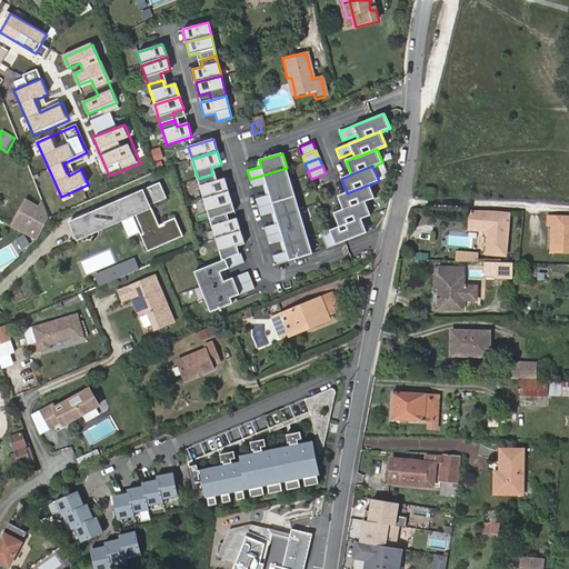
[(291,182),(287,168),(250,179),(252,188),(267,183),(268,189),(291,182)]
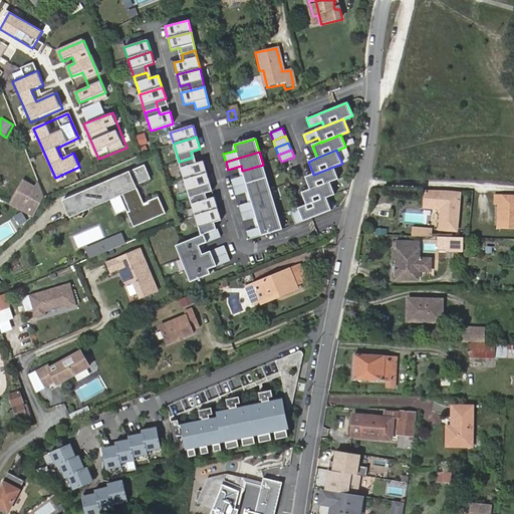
[(179,162),(184,180),(207,173),(204,161),(194,164),(192,158),(179,162)]
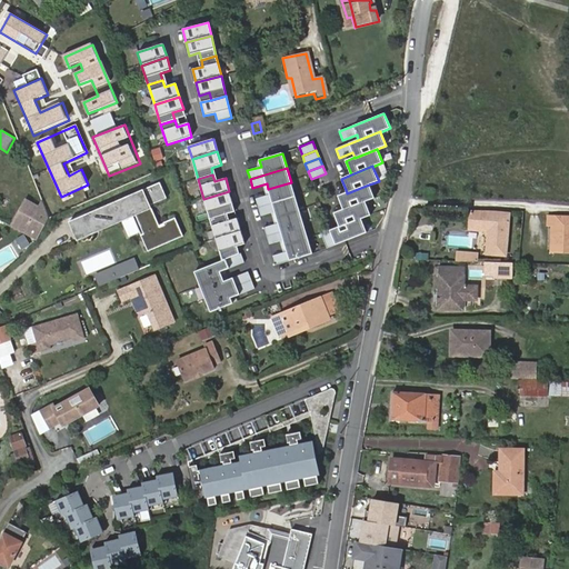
[(437,179),(428,179),(427,188),(437,189),(437,179)]
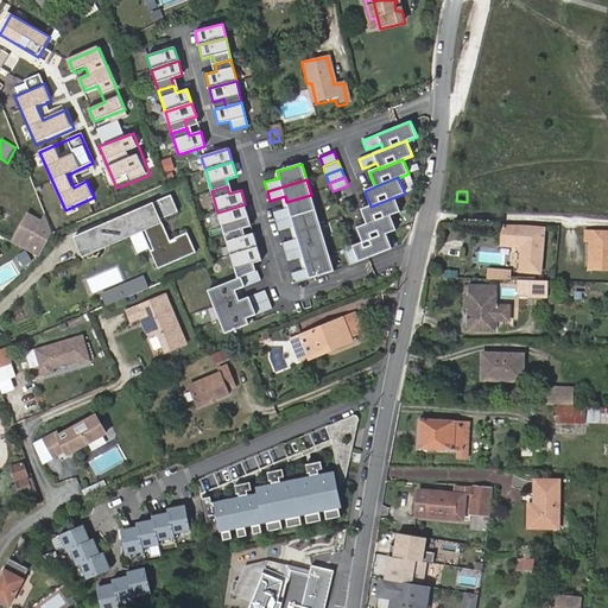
[(171,195),(76,236),(84,255),(108,246),(106,242),(145,226),(156,251),(152,252),(159,267),(195,253),(188,236),(171,244),(162,219),(178,211),(171,195)]
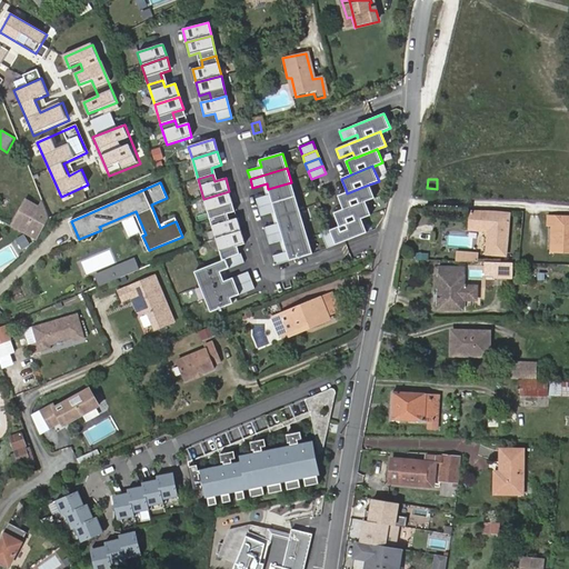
[(296,197),(291,182),(268,189),(270,195),(256,199),(259,208),(296,197)]
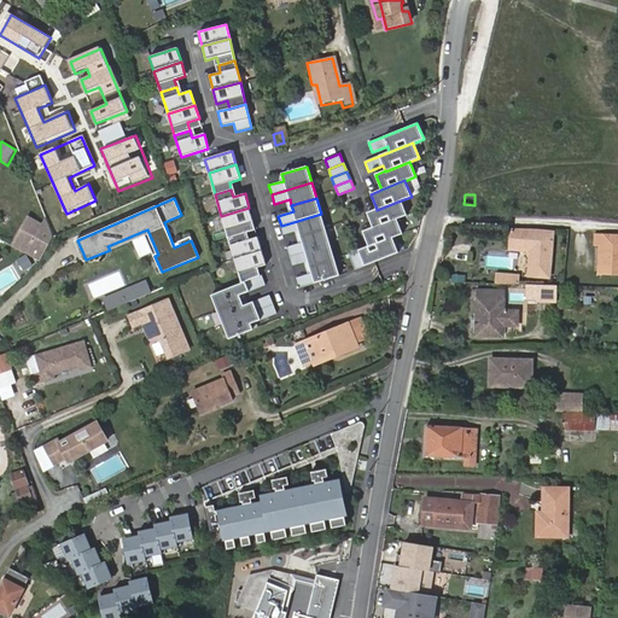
[(407,215),(401,200),(377,210),(377,209),(367,213),(371,225),(373,227),(373,228),(396,219),(396,220),(407,215)]
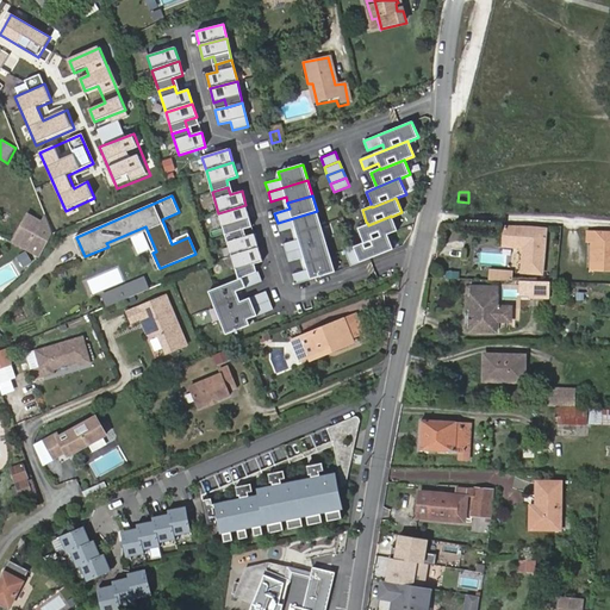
[(246,205),(218,213),(225,235),(241,230),(238,223),(250,219),(246,205)]
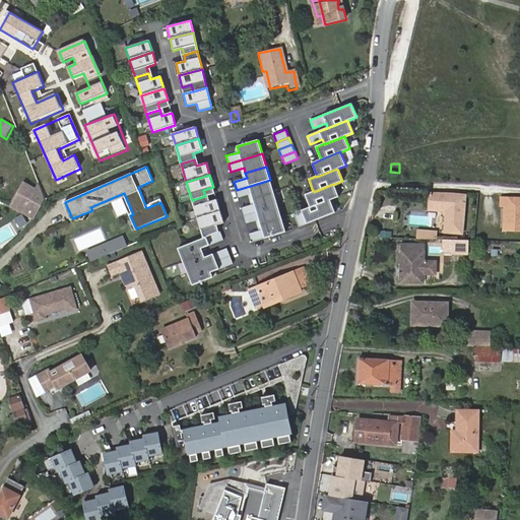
[(274,192),(270,180),(237,190),(239,197),(251,194),(253,199),(274,192)]
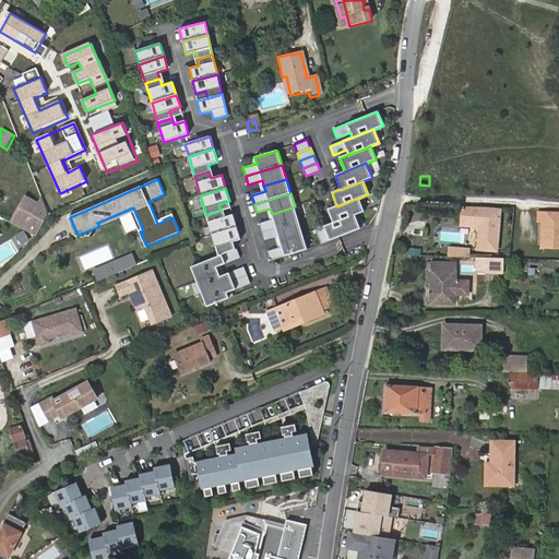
[(25,194),(10,221),(36,235),(48,214),(42,197),(38,201),(25,194)]
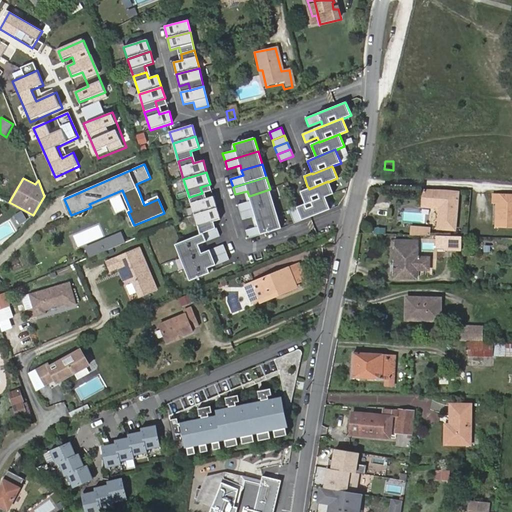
[(334,194),(328,182),(328,181),(309,189),(309,188),(300,192),(305,204),(305,205),(325,197),(334,194)]
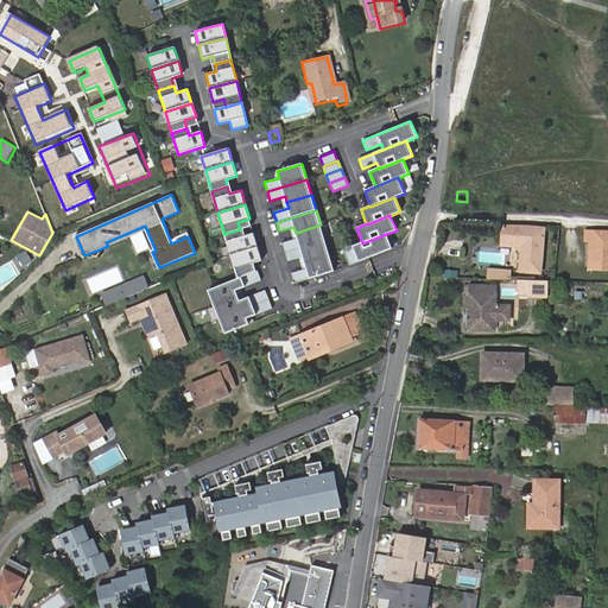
[(325,240),(321,225),(296,233),(297,239),(283,244),(285,252),(325,240)]
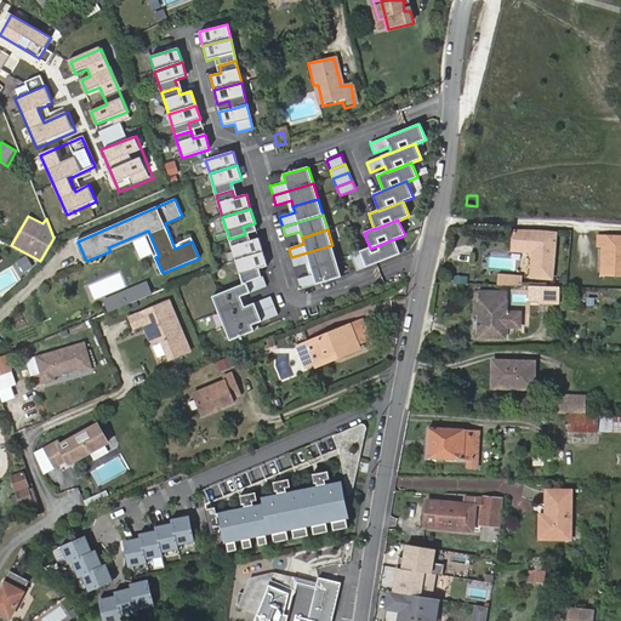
[(551,277),(557,232),(537,231),(514,231),(513,248),(534,249),(530,274),(551,277)]
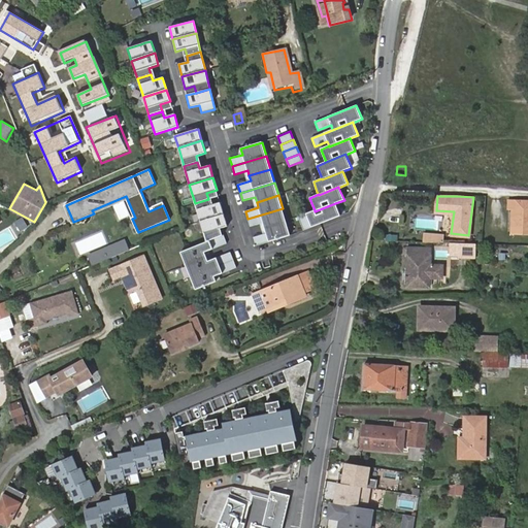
[(125,198),(114,203),(122,218),(131,212),(125,198)]
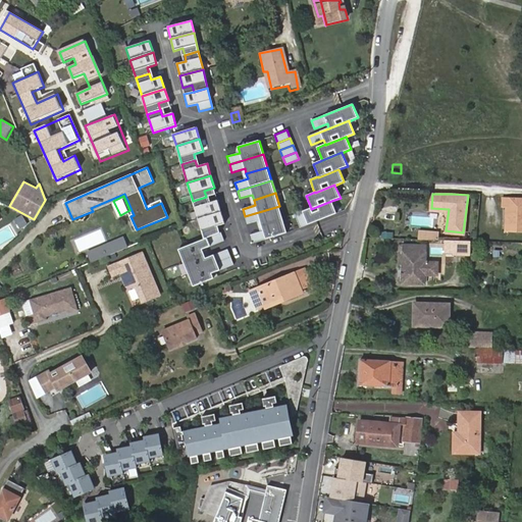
[(193,201),(198,219),(221,212),(218,201),(208,203),(206,197),(193,201)]
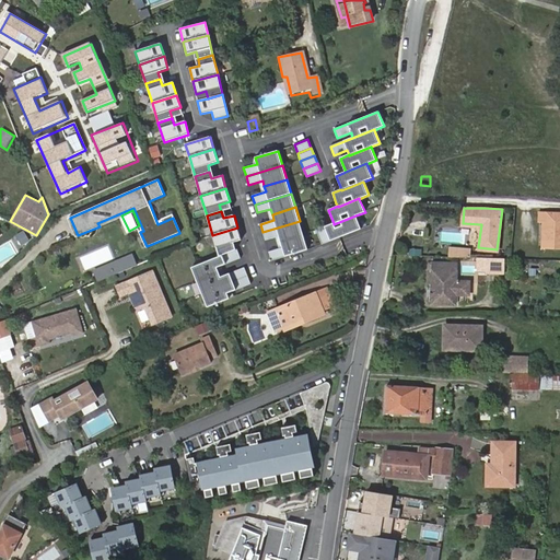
[(559,247),(559,211),(539,212),(539,221),(544,222),(543,248),(559,247)]
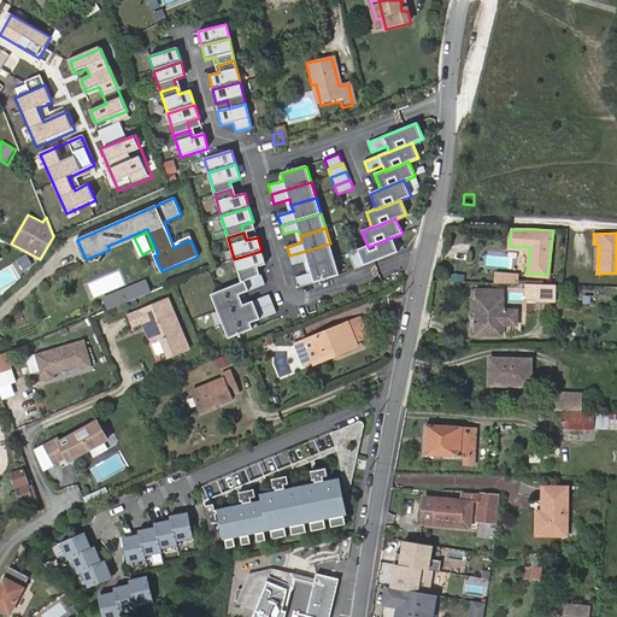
[(398,252),(392,238),(368,247),(368,246),(348,253),(354,269),(398,252)]
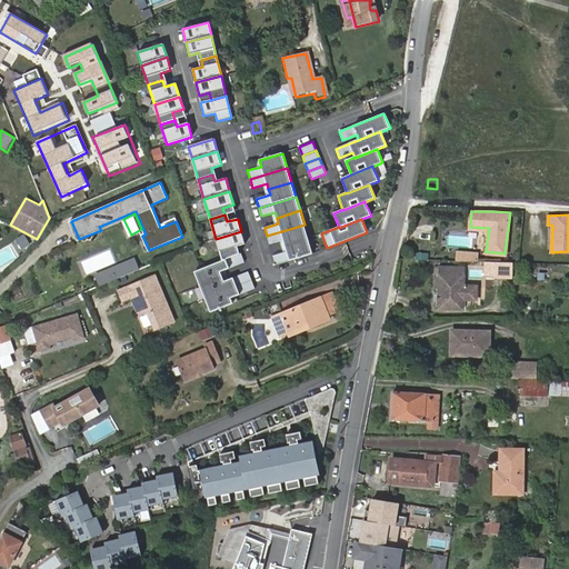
[(308,239),(305,225),(267,236),(270,245),(283,240),(286,246),(308,239)]
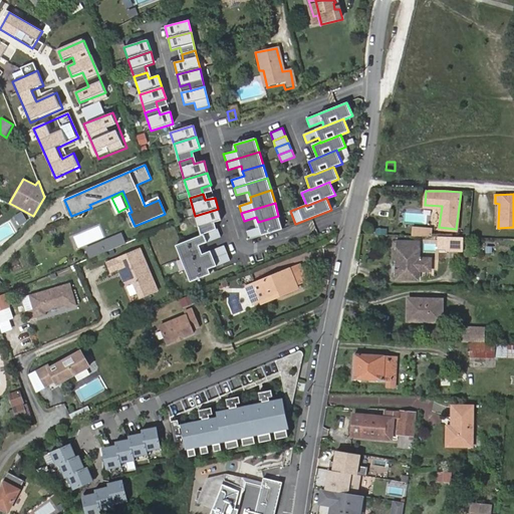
[(218,209),(195,216),(199,228),(202,236),(214,230),(212,224),(222,221),(218,209)]
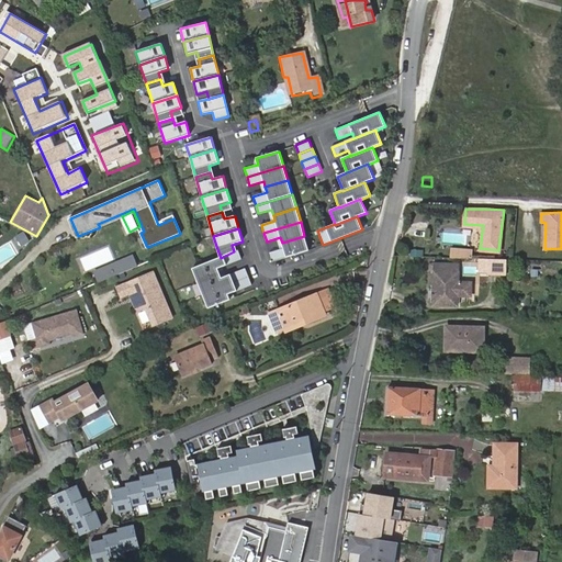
[(310,250),(304,236),(282,243),(283,249),(270,253),(272,261),(310,250)]
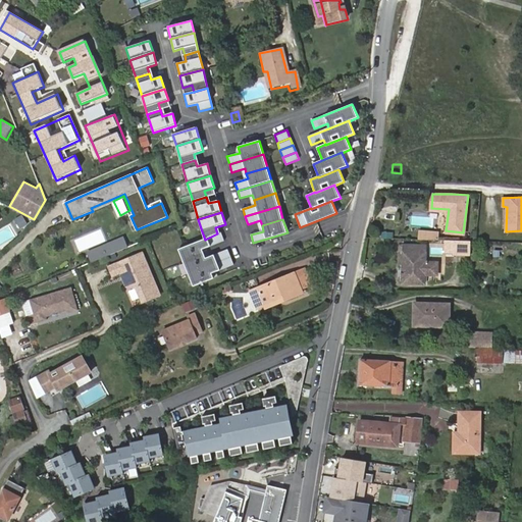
[(438,238),(438,229),(418,227),(418,236),(438,238)]
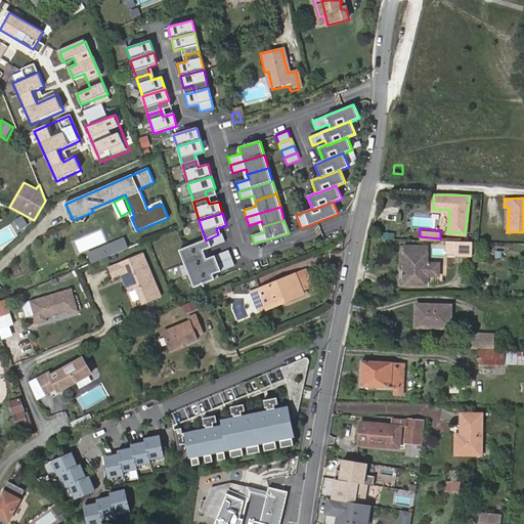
[(206,241),(180,251),(184,263),(205,255),(204,251),(225,242),(222,233),(218,234),(206,241)]
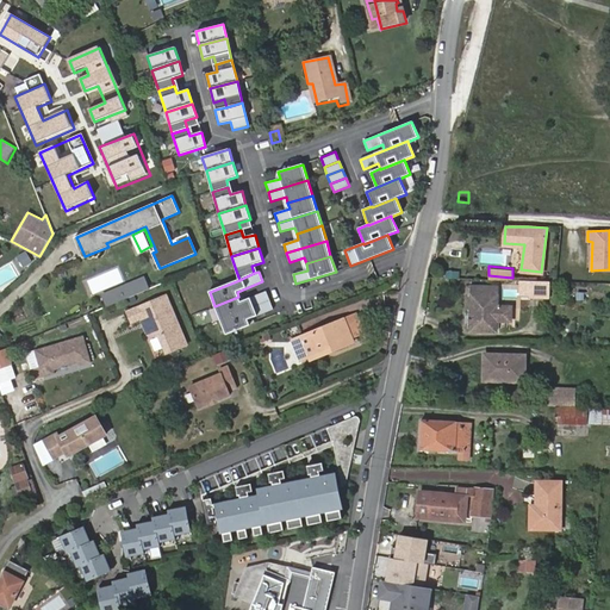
[(147,279),(123,288),(128,298),(150,288),(147,279)]
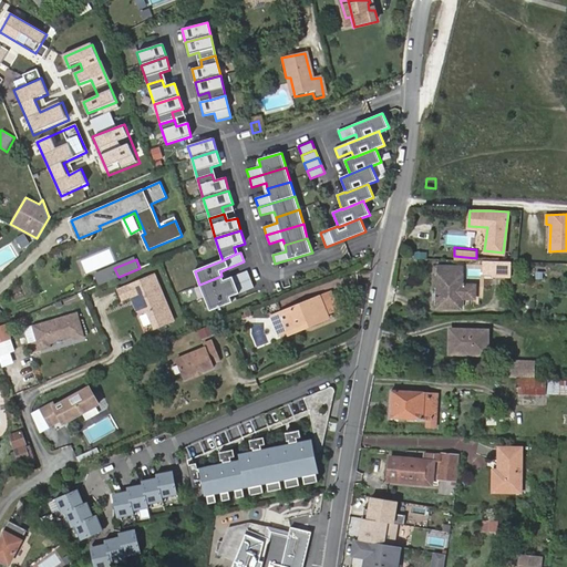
[(509,261),(480,260),(480,267),(484,267),(484,275),(508,275),(509,261)]
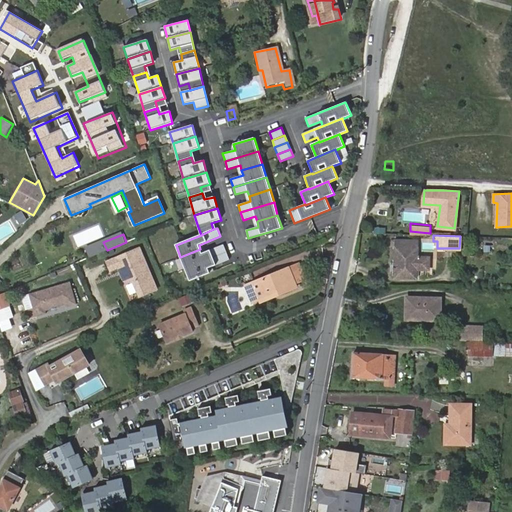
[(428,271),(428,259),(417,259),(417,242),(395,241),(394,279),(416,280),(416,271),(428,271)]
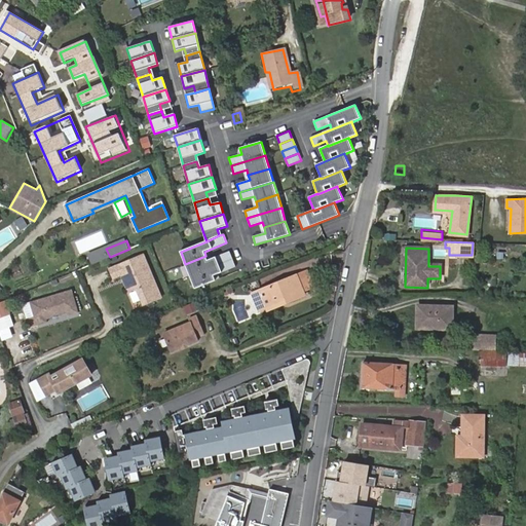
[(106,249),(88,256),(92,264),(110,257),(106,249)]
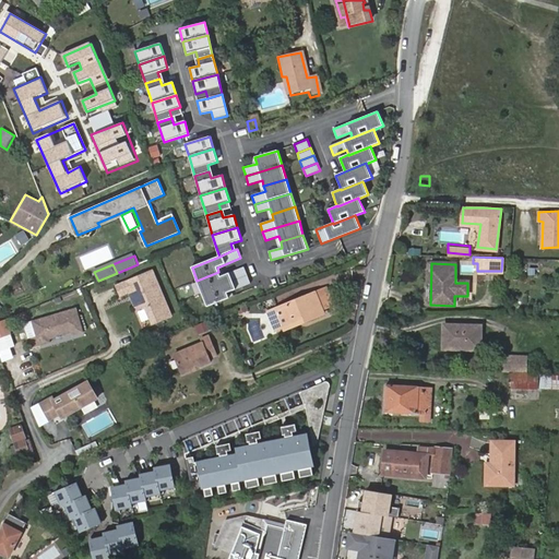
[(197,281),(202,294),(248,275),(245,268),(221,276),(218,272),(197,281)]
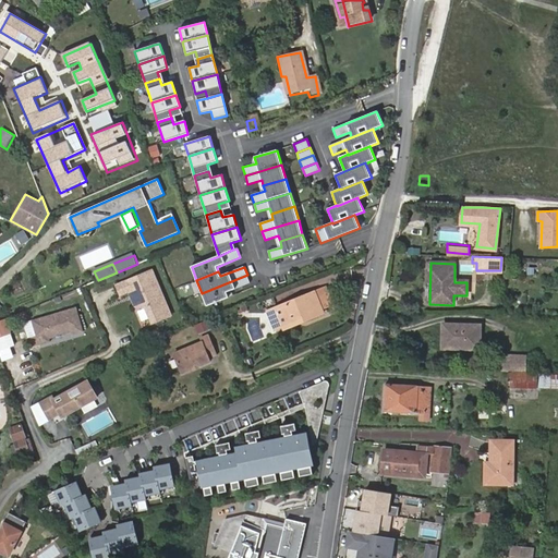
[(153,270),(146,274),(153,290),(159,287),(153,270)]
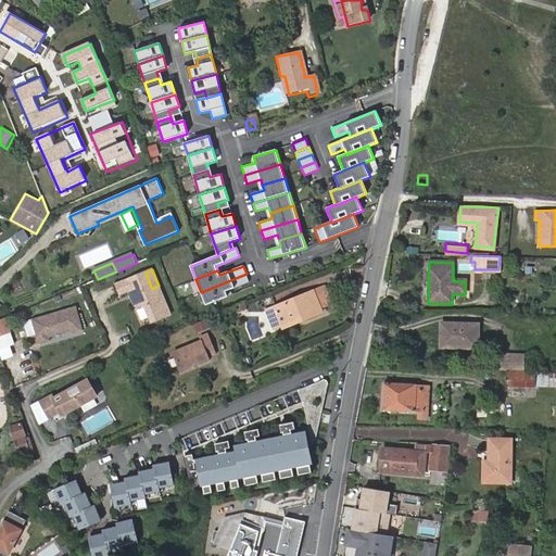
[(146,273),(115,285),(119,294),(128,290),(135,305),(144,307),(151,323),(171,315),(159,286),(152,289),(146,273)]
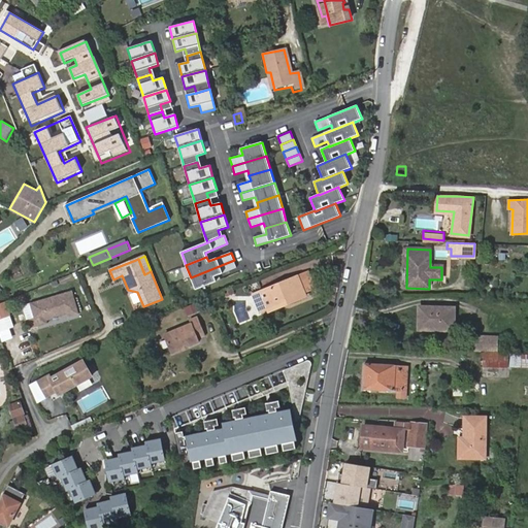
[(234,260),(191,277),(196,290),(217,282),(215,276),(237,268),(234,260)]
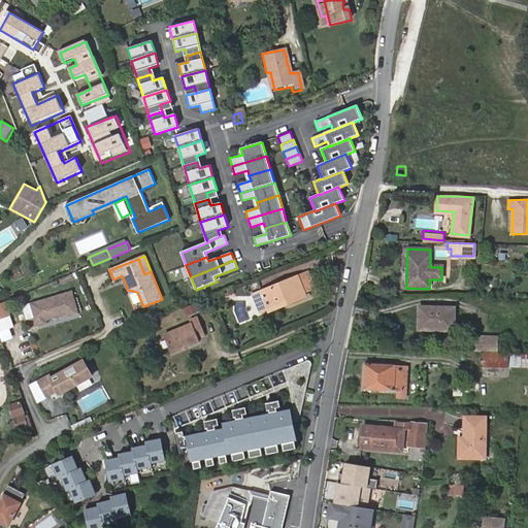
[(310,272),(298,276),(305,293),(318,289),(310,272)]
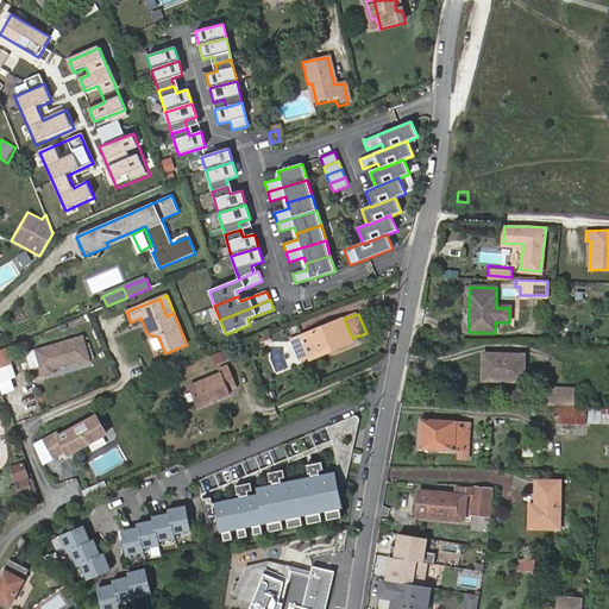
[(301,337),(309,356),(330,347),(332,351),(343,346),(341,343),(352,338),(344,319),(301,337)]
